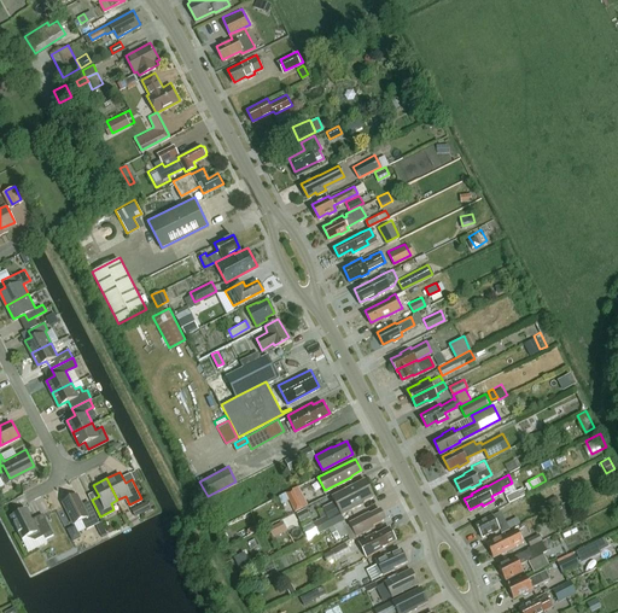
[(363,500),(373,495),(365,478),(332,495),(334,498),(322,505),(327,513),(313,520),(319,531),(333,524),(343,519),(340,513),(363,502),(363,500)]
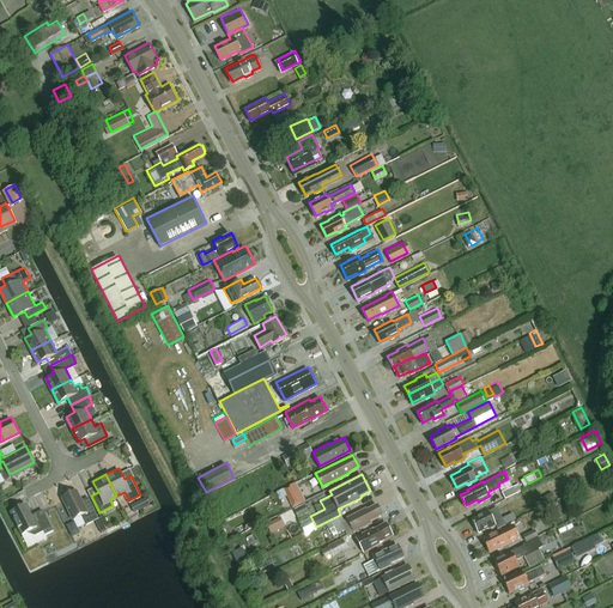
[(519,481),(502,490),(505,497),(522,488),(519,481)]
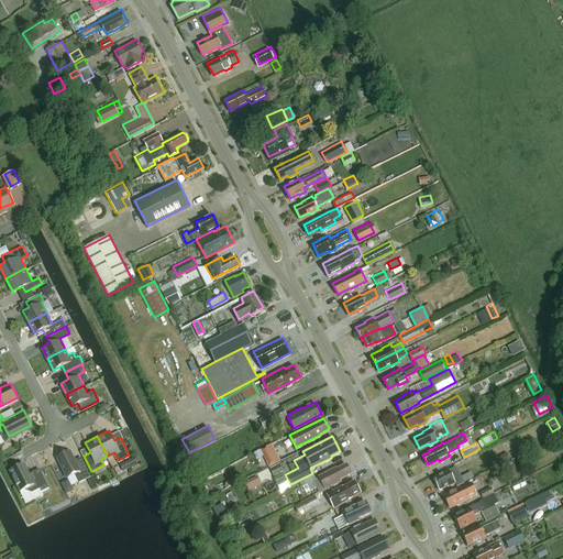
[(275,460),(267,444),(260,447),(268,463),(275,460)]
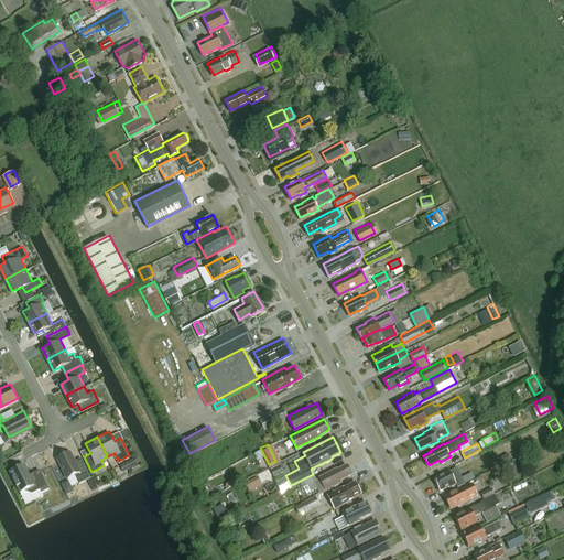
[(80,455),(75,459),(71,450),(57,456),(67,476),(75,473),(78,482),(90,475),(80,455)]
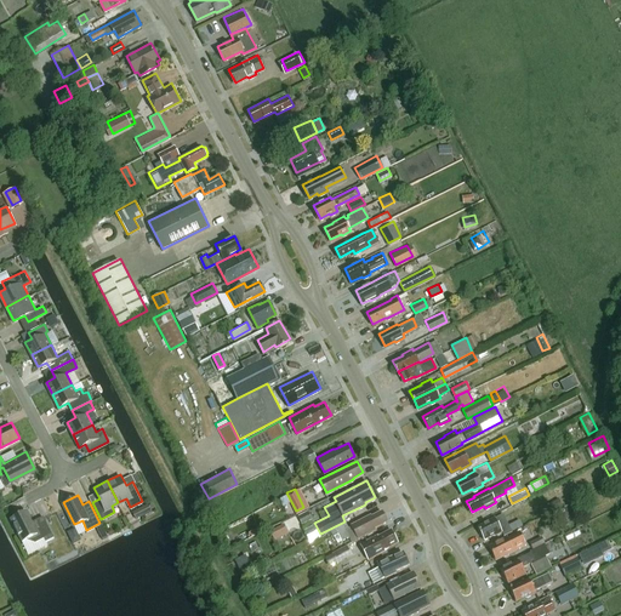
[(564,495),(551,500),(553,507),(567,502),(564,495)]
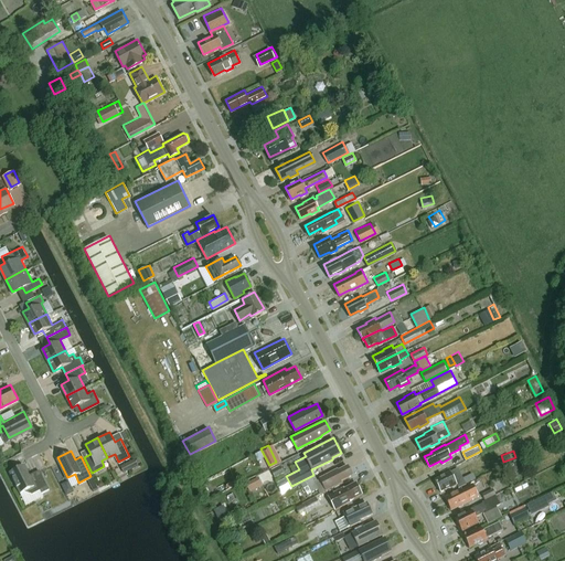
[(119,464),(124,470),(138,464),(135,457),(119,464)]
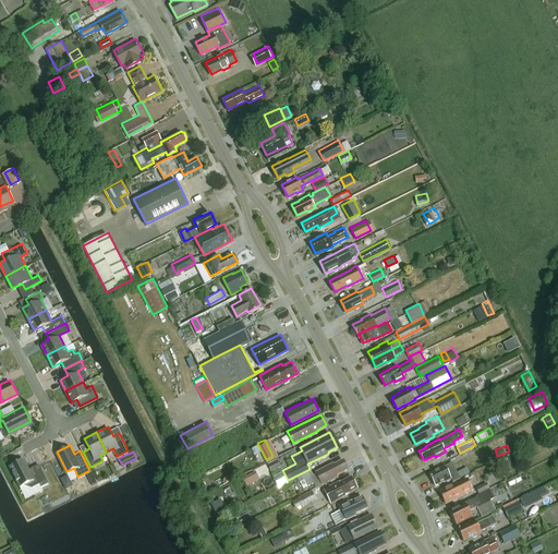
[(280,465),(277,457),(268,461),(271,469),(280,465)]
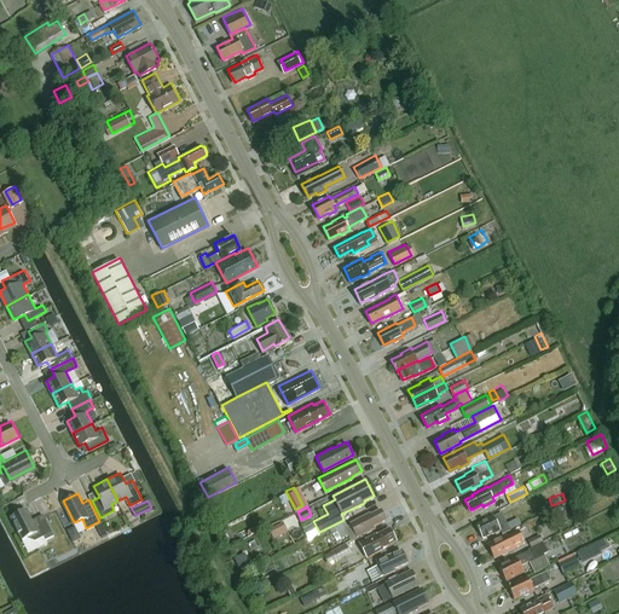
[(53,533),(45,515),(35,520),(32,519),(25,508),(10,515),(19,533),(35,539),(44,534),(45,538),(53,533)]
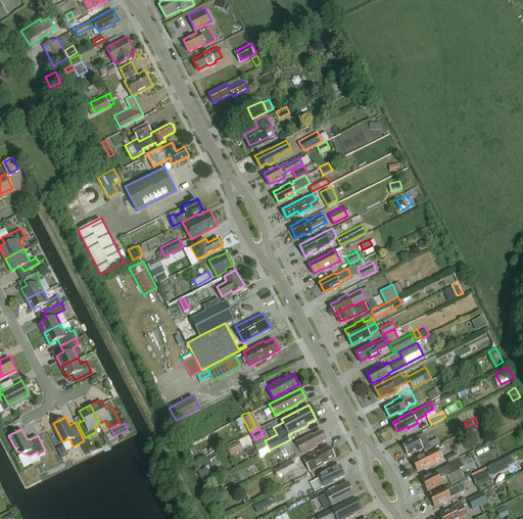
[(306,435),(295,441),(300,453),(316,444),(316,443),(326,437),(322,429),(308,436),(306,435)]
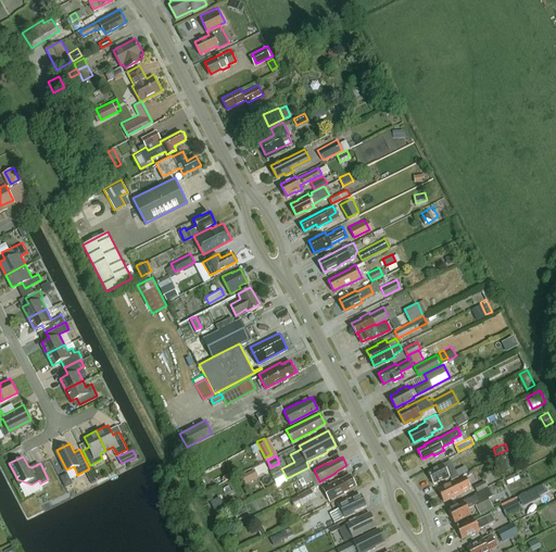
[(441,478),(443,478),(450,475),(451,478),(458,475),(450,460),(443,463),(442,462),(436,465),(437,466),(428,471),(433,481),(441,478)]
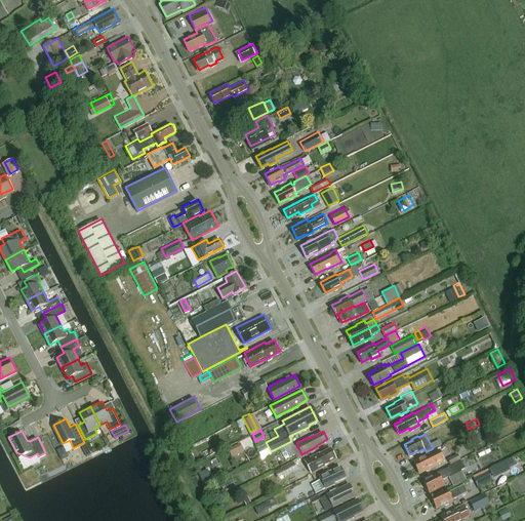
[(244,449),(239,439),(228,445),(233,455),(244,449)]
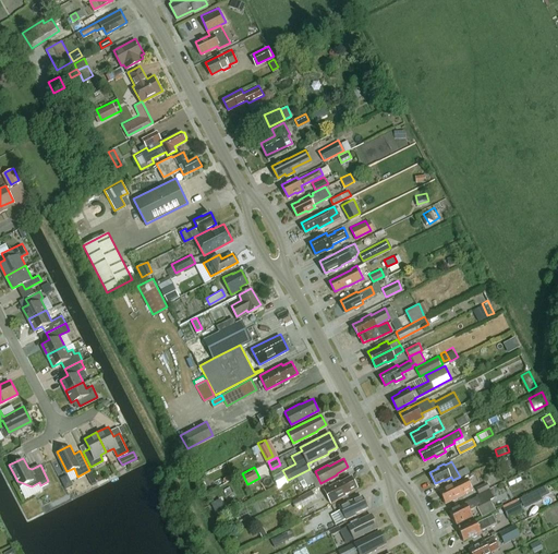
[(346,492),(358,486),(351,474),(340,481),(339,480),(329,485),(332,492),(327,495),(330,501),(347,493),(346,492)]
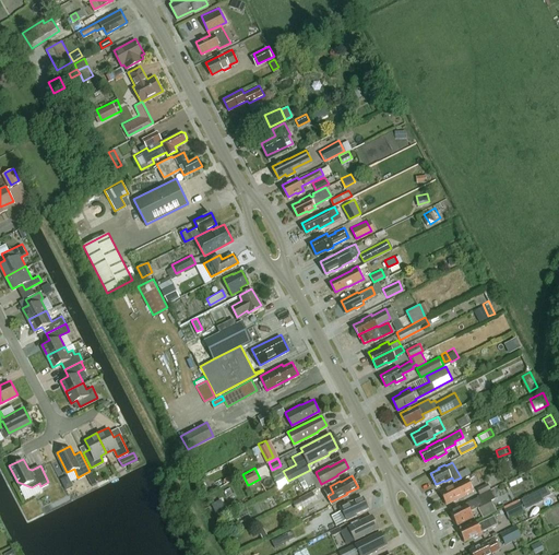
[(445,503),(473,488),(467,477),(456,483),(440,491),(445,503)]
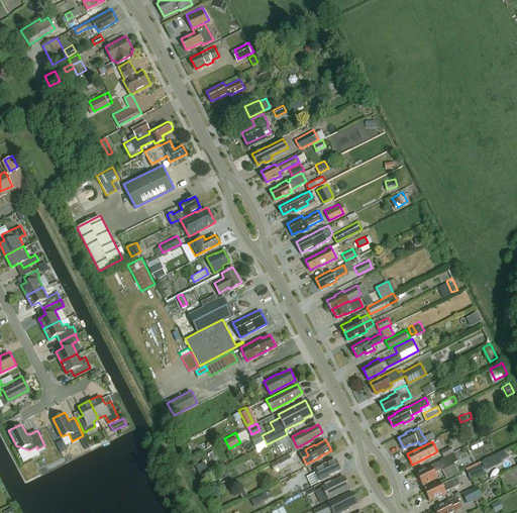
[(443,455),(453,450),(450,445),(440,450),(443,455)]
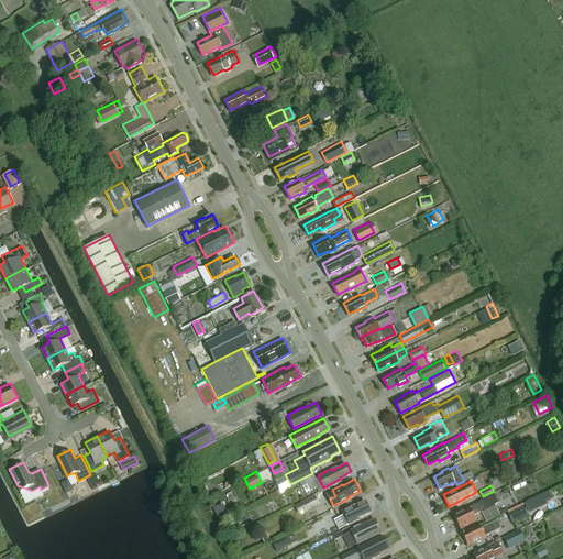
[(482,511),(495,503),(498,501),(494,491),(483,496),(481,497),(481,500),(470,505),(462,508),(463,511),(453,515),(460,527),(476,518),(474,513),(481,510),(482,511)]
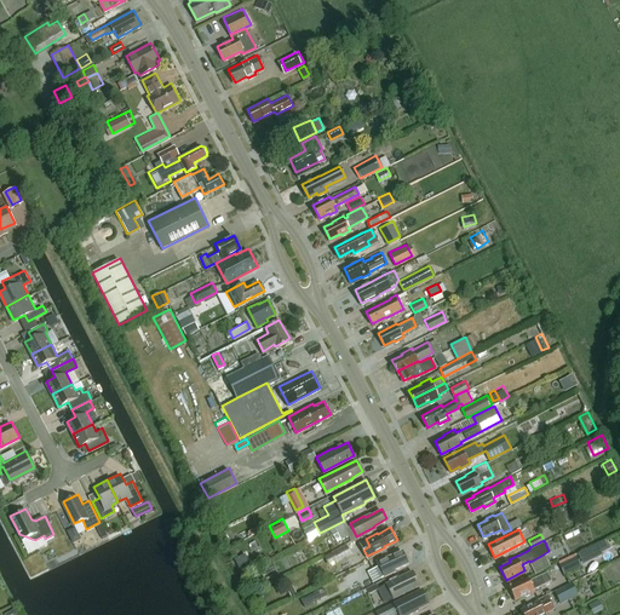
[(346,542),(331,550),(337,561),(351,552),(346,542)]
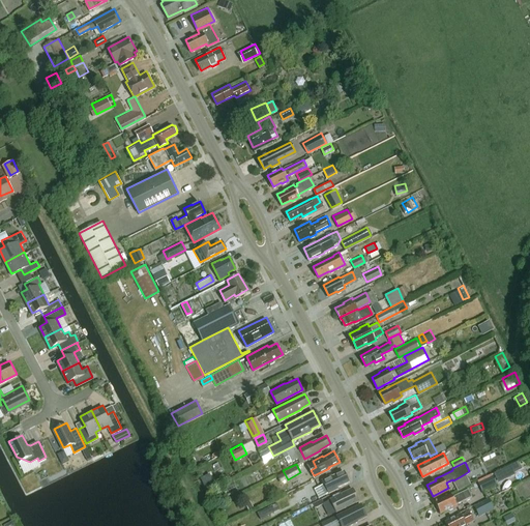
[(319,496),(339,487),(337,486),(349,480),(344,469),(332,474),(331,473),(322,478),(323,481),(314,487),(319,496)]
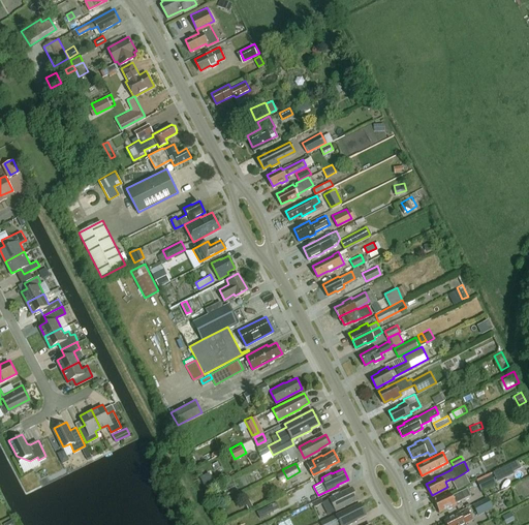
[(492,472),(477,480),(481,488),(496,482),(492,472)]
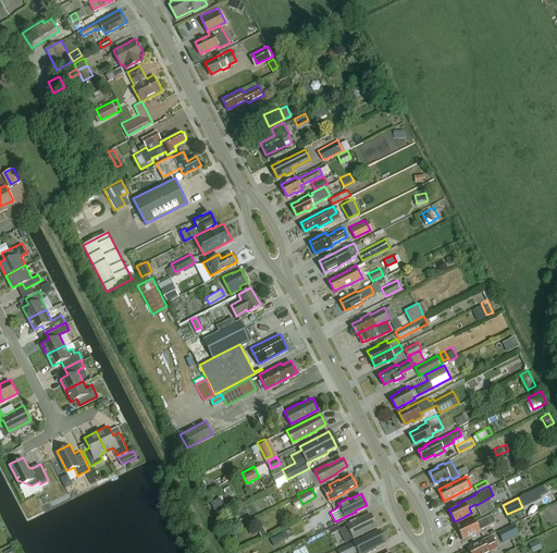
[(347,524),(354,537),(378,525),(370,512),(358,518),(357,516),(349,520),(350,521),(347,524)]
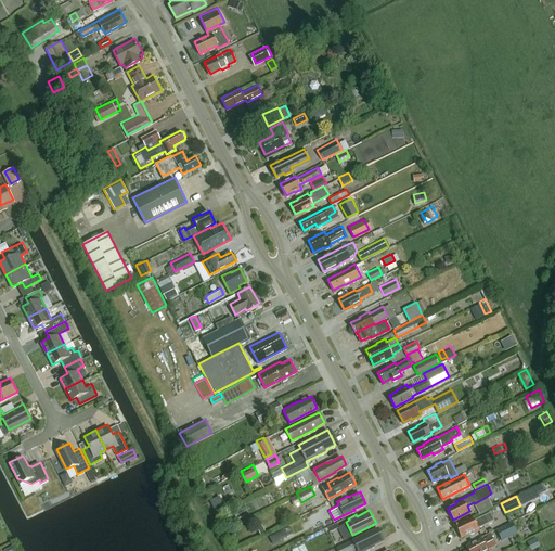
[(470,533),(478,528),(477,526),(494,519),(490,511),(474,519),(473,515),(455,524),(461,536),(469,532),(470,533)]
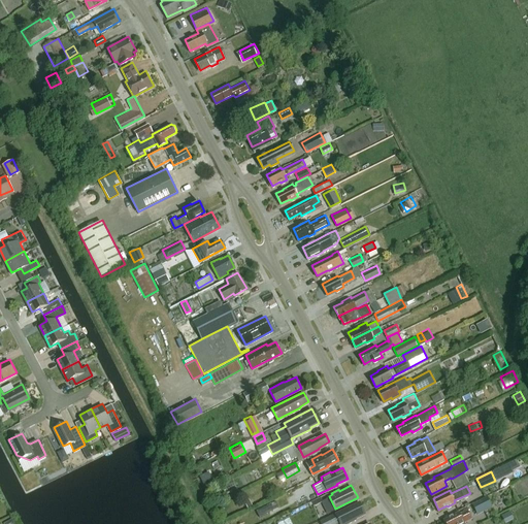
[(476,513),(492,504),(487,495),(471,502),(476,513)]
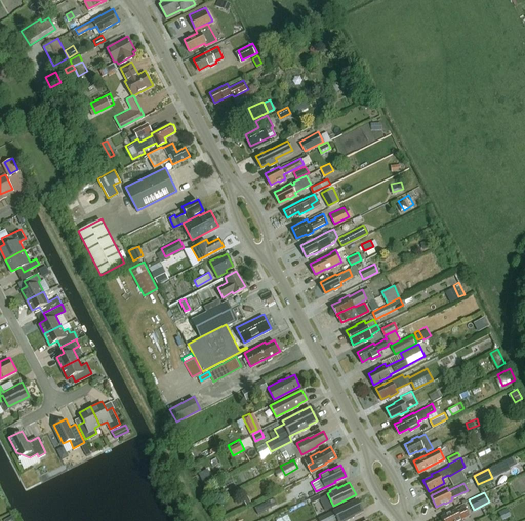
[(354,514),(363,510),(357,497),(333,510),(333,509),(318,517),(320,520),(330,520),(337,518),(338,520),(341,520),(354,515),(354,514)]
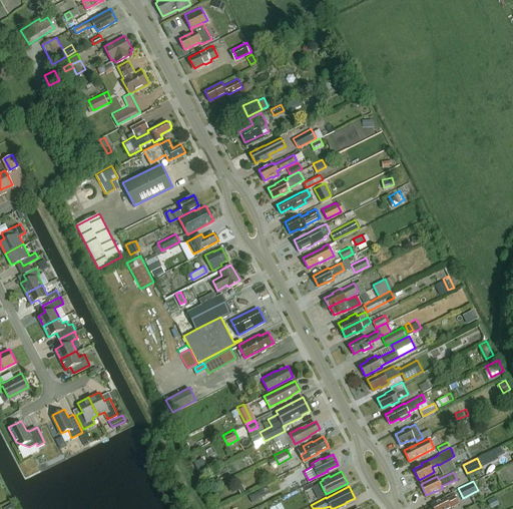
[(251,500),(266,494),(263,488),(248,494),(251,500)]
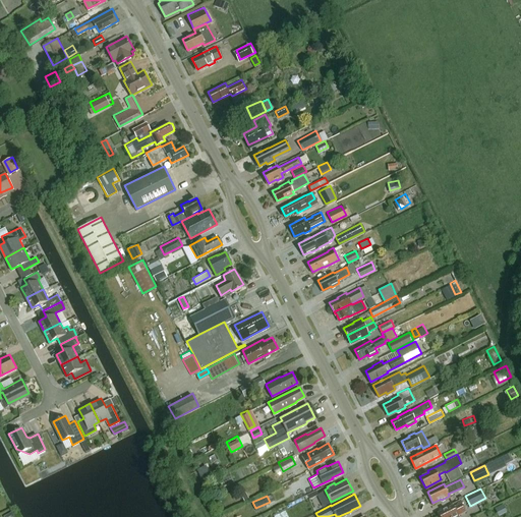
[(458,516),(459,516),(458,513),(465,510),(461,502),(454,506),(453,504),(438,511),(441,516),(458,516)]
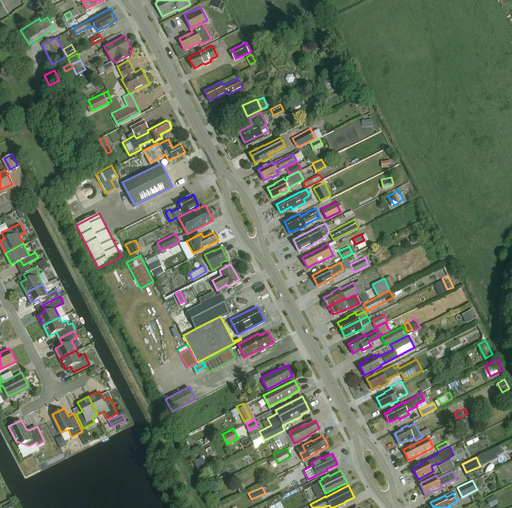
[(485,498),(490,506),(498,502),(493,493),(485,498)]
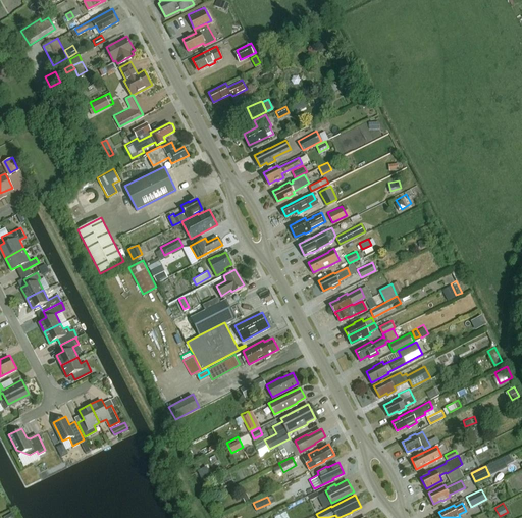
[(278,517),(293,517),(294,517),(289,507),(276,512),(278,517)]
